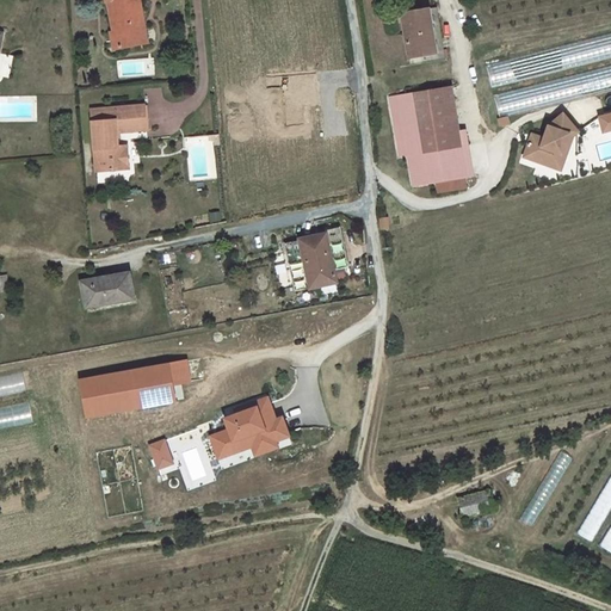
[(137,2),(144,1),(144,0),(112,0),(113,8),(117,7),(119,25),(140,23),(137,2)]
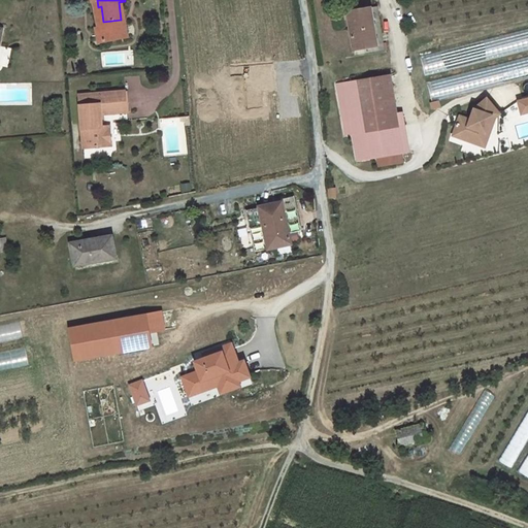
[(128,19),(125,1),(119,2),(121,20),(128,19)]
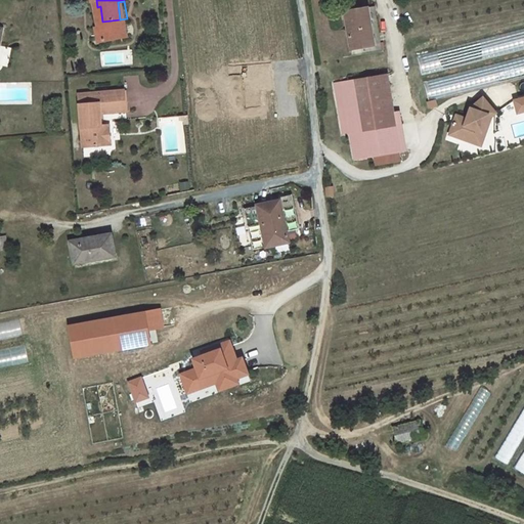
[(102,22),(100,6),(97,7),(92,8),(94,23),(102,22)]
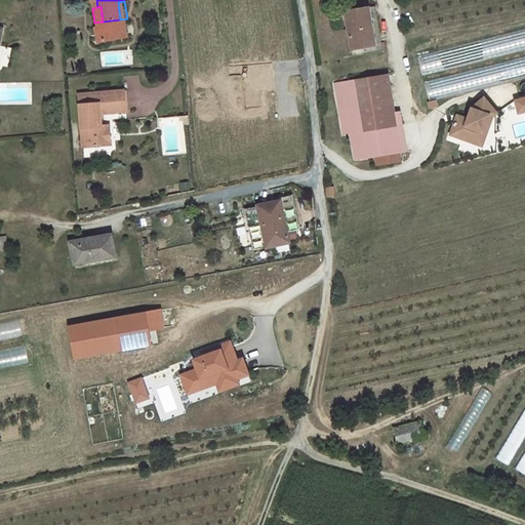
[(375,6),(346,11),(353,56),(384,51),(375,6)]
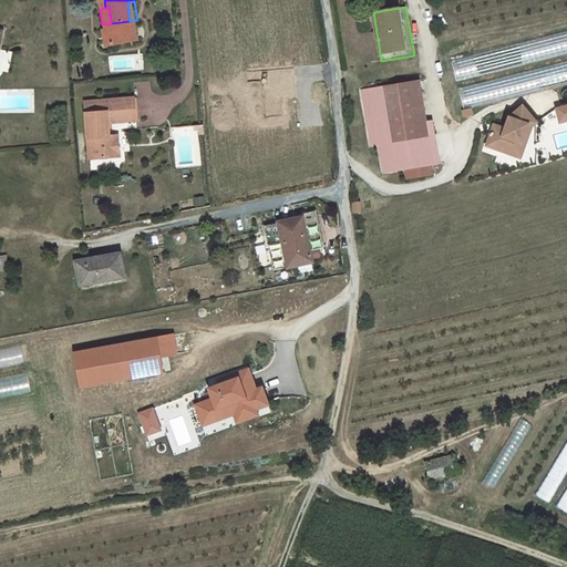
[(452,63),(455,79),(566,57),(566,51),(566,50),(566,30),(533,38),(534,47),(452,63)]
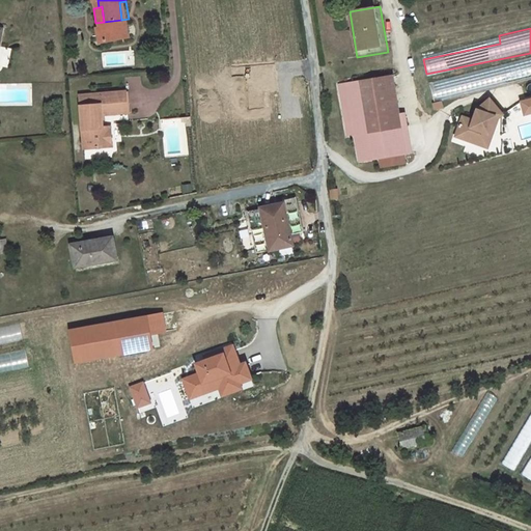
[(432,100),(530,78),(530,57),(428,80),(432,100)]
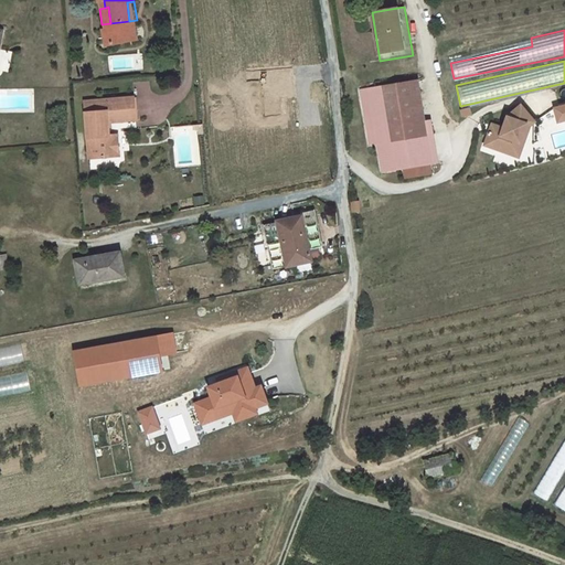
[(418,81),(412,82),(420,138),(427,136),(418,81)]
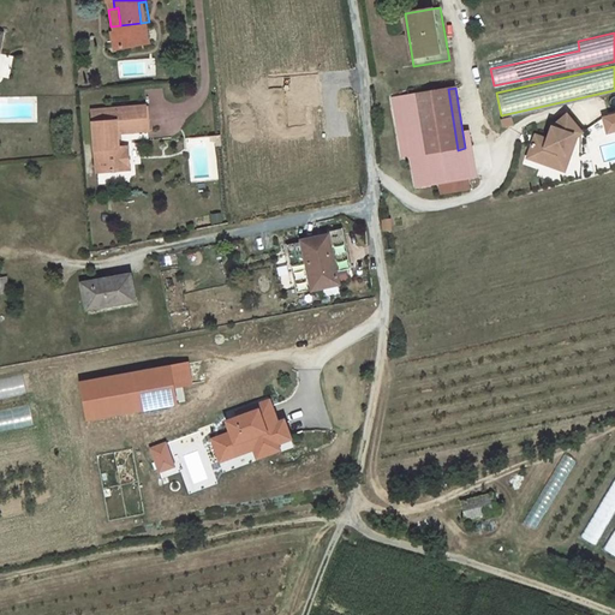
[(448,89),(393,97),(402,159),(411,157),(416,187),(440,183),(442,193),(470,189),(467,178),(470,178),(465,148),(458,150),(448,89)]
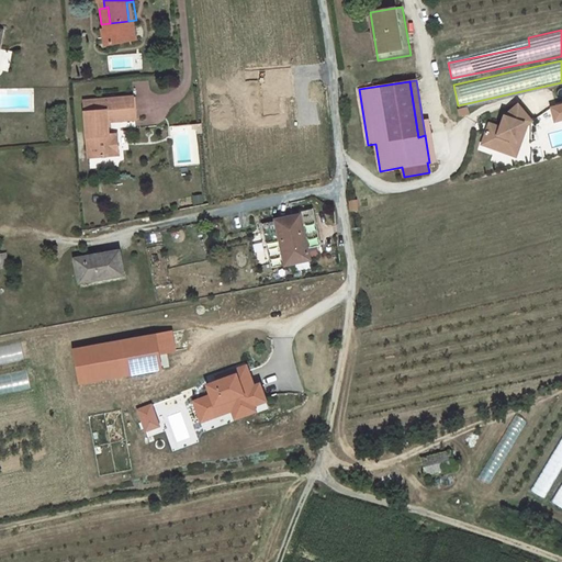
[(139,98),(111,100),(112,111),(91,112),(94,158),(123,156),(122,137),(115,137),(113,123),(142,120),(139,98)]
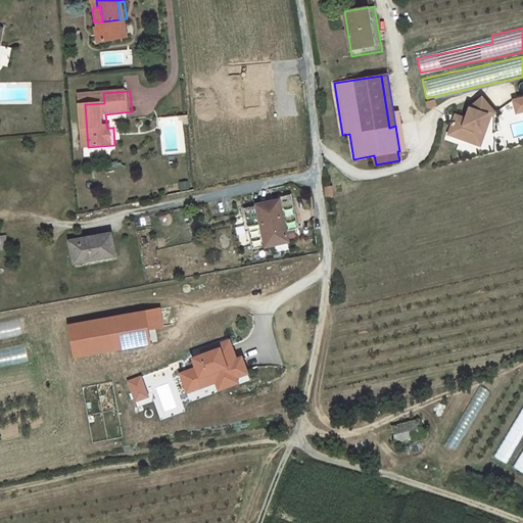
[(84,95),(85,104),(104,103),(103,93),(84,95)]
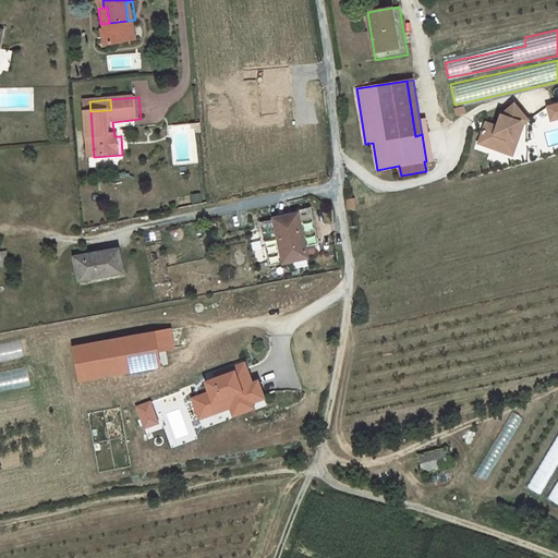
[(484,130),(478,143),(505,152),(509,138),(514,141),(521,121),(524,124),(529,120),(516,104),(501,116),(497,126),(495,133),(484,130)]
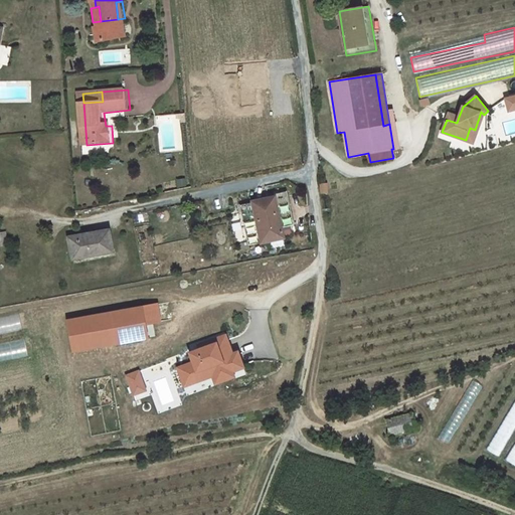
[(470,128),(466,140),(474,143),(484,115),(481,112),(475,130),(470,128)]
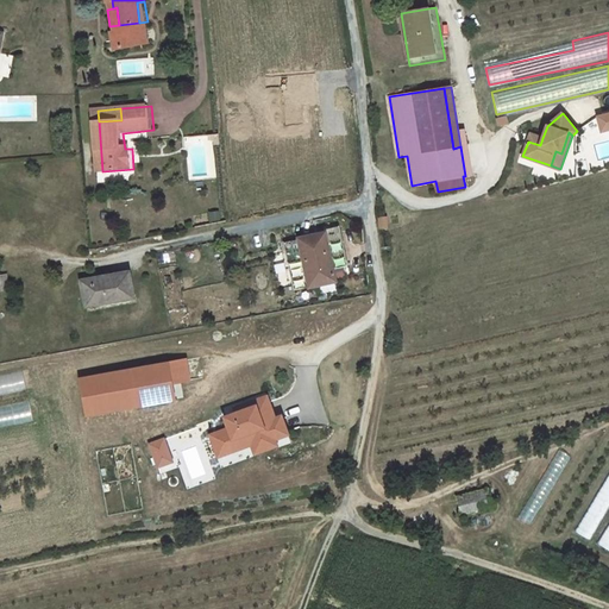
[(531,133),(528,142),(540,145),(542,138),(531,133)]
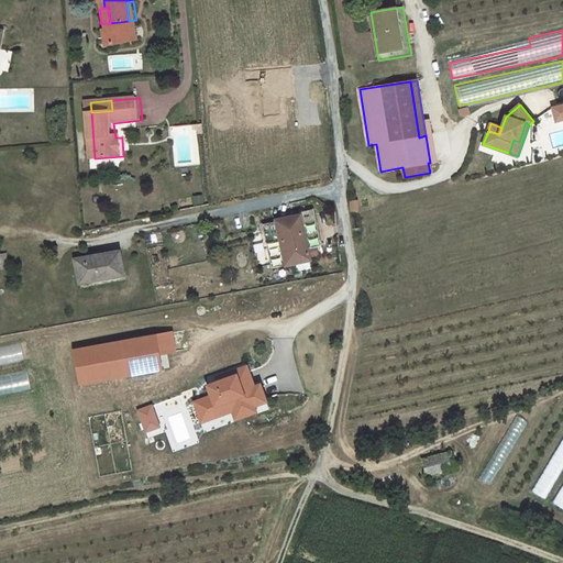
[(305,214),(265,221),(272,264),(310,258),(305,214)]
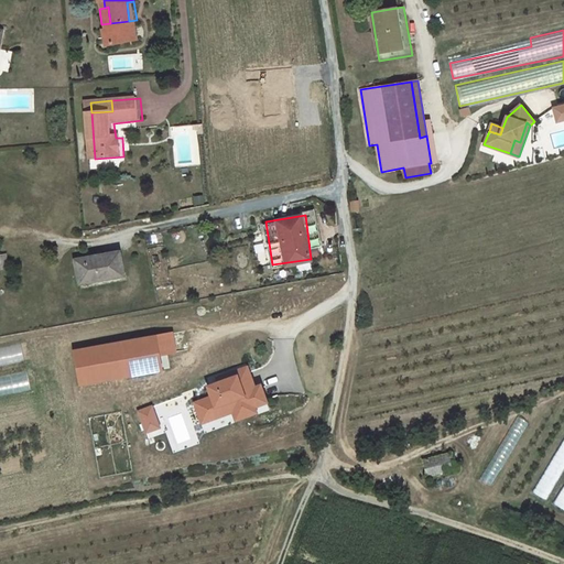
[(72,262),(76,281),(95,279),(95,282),(120,278),(116,253),(72,262)]
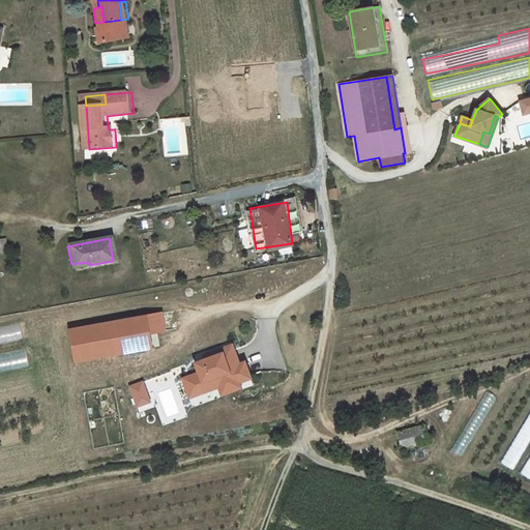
[(162,313),(147,316),(150,333),(165,330),(162,313)]
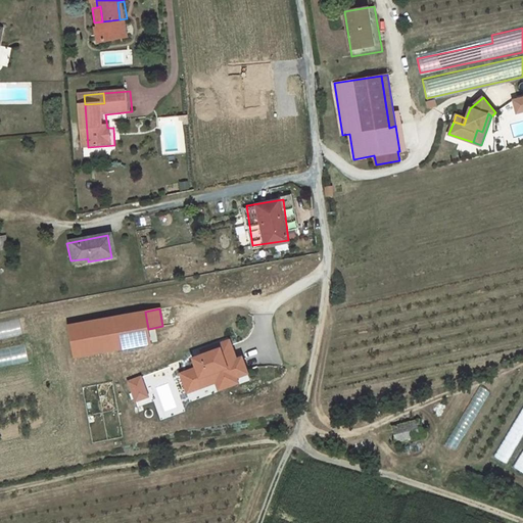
[(145,312),(68,325),(75,357),(150,342),(148,329),(145,312)]
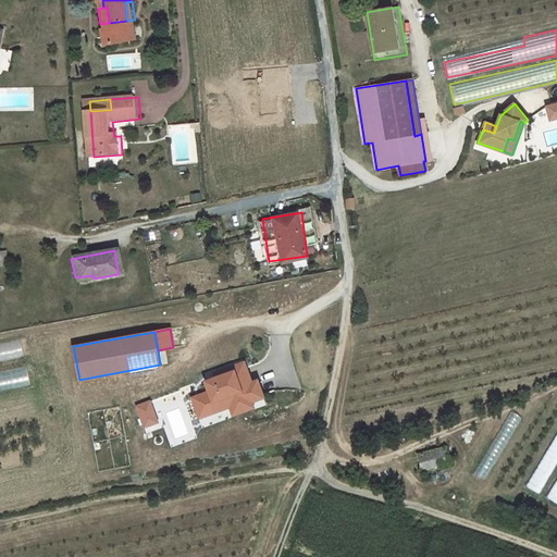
[(215,376),(206,381),(209,391),(199,395),(207,415),(249,398),(251,401),(263,397),(257,380),(251,382),(244,361),(232,366),(234,370),(215,376)]
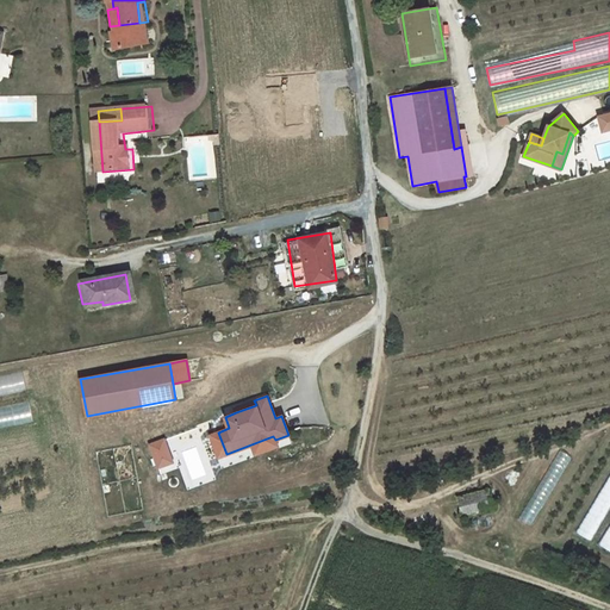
[(235,408),(236,412),(256,405),(254,400),(235,408)]
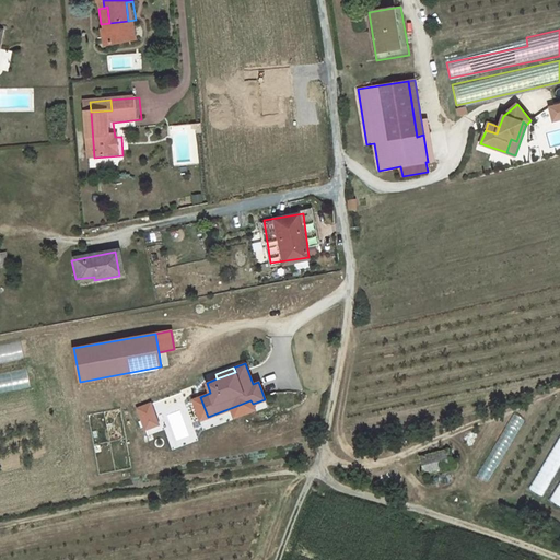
[(208,417),(200,397),(194,399),(205,428),(254,409),(253,404),(251,400),(208,417)]
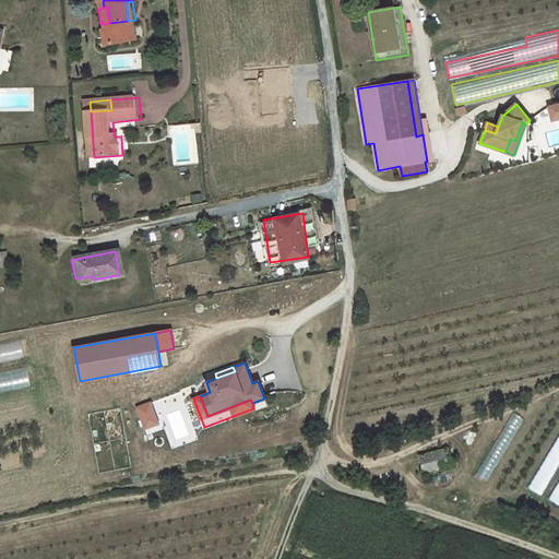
[(544,496),(558,467),(558,433),(530,488),(544,496)]
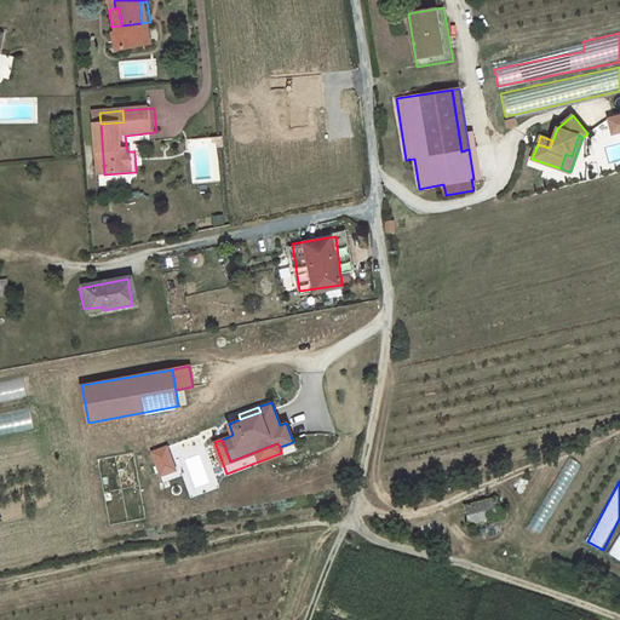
[(497,498),(465,506),(471,526),(501,517),(497,498)]
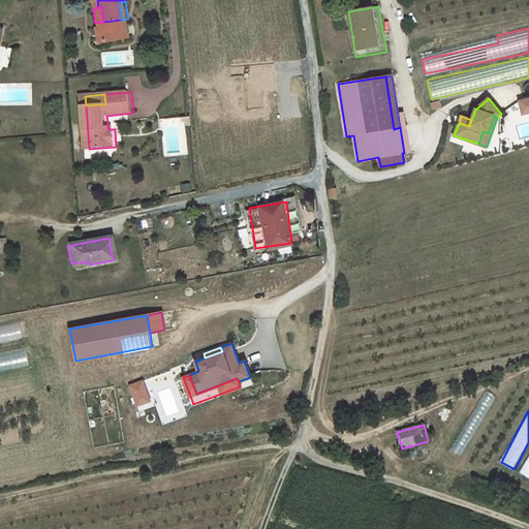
[(528,476),(528,455),(520,472),(528,476)]
